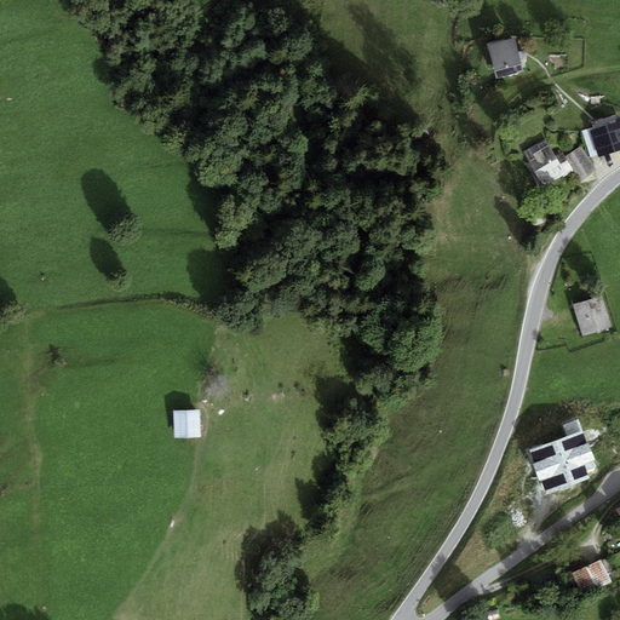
[(515,38),(488,44),(494,72),(522,65),(515,38)]
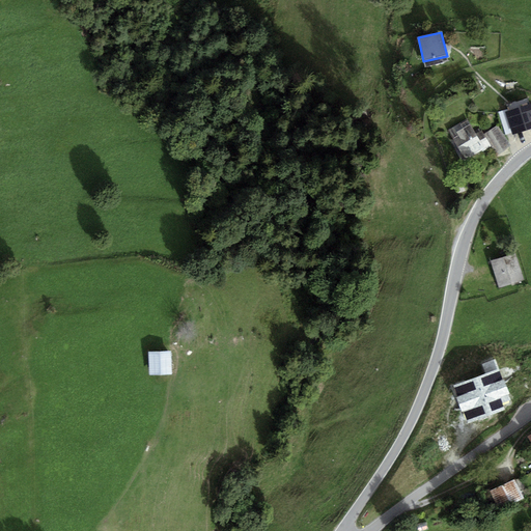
[(498,112),(505,135),(515,132),(508,109),(498,112)]
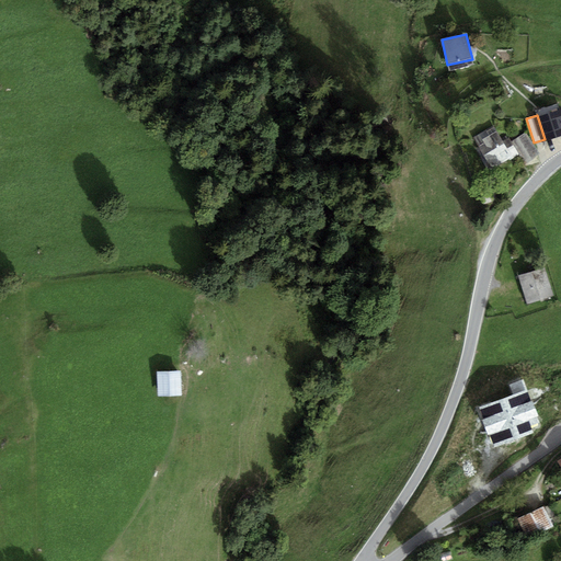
[(472,137),(491,171),(518,156),(508,138),(502,141),(493,126),(472,137)]
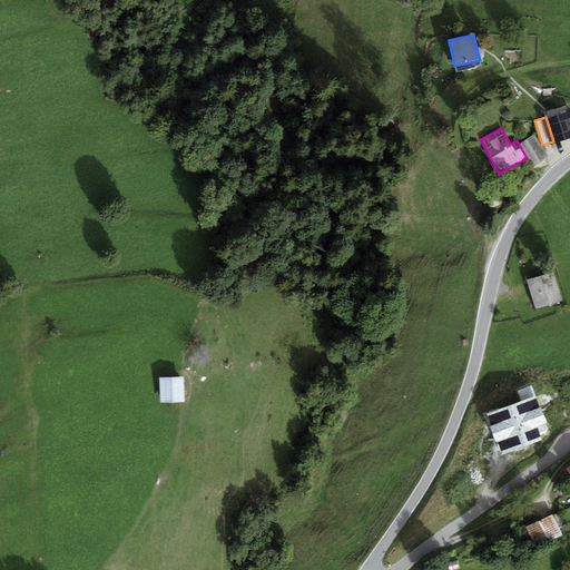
[(534,135),(520,144),(533,166),(548,157),(534,135)]
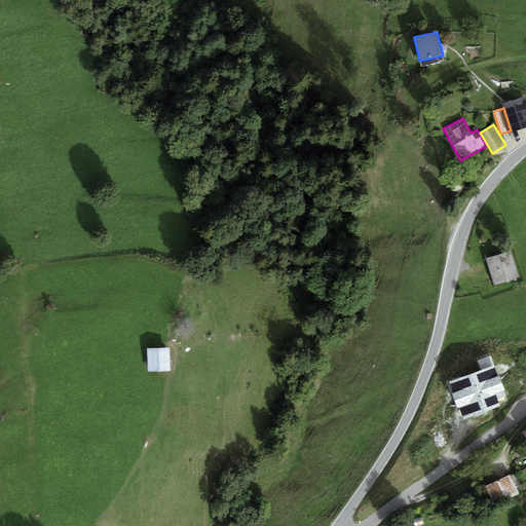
[(515,255),(491,260),(496,285),(521,279),(515,255)]
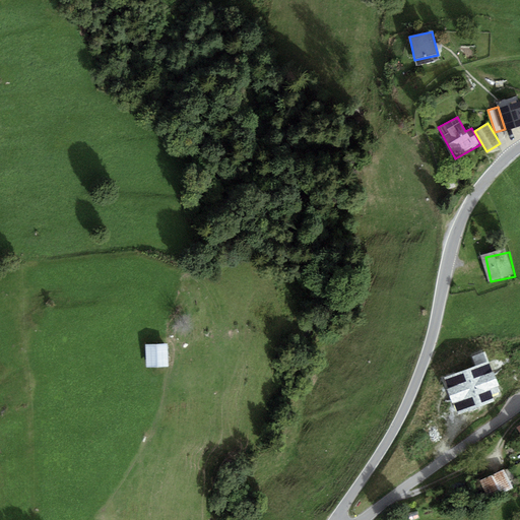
[(171,346),(148,346),(148,370),(172,369),(171,346)]
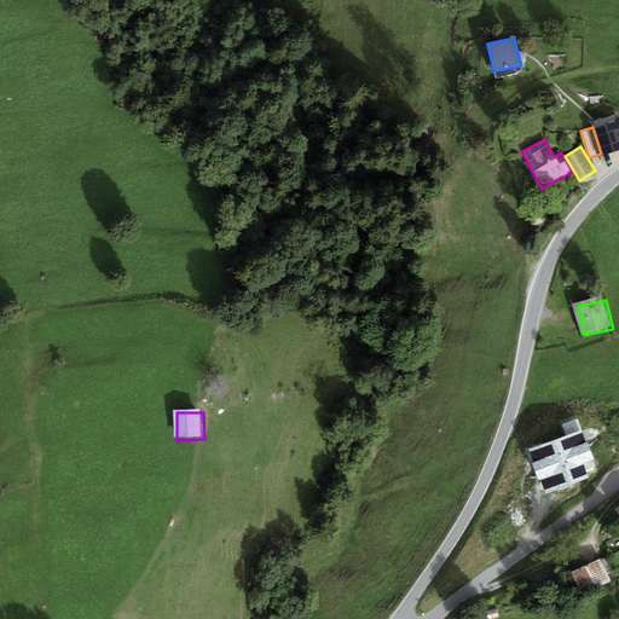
[(602,560),(573,573),(584,595),(613,583),(602,560)]
